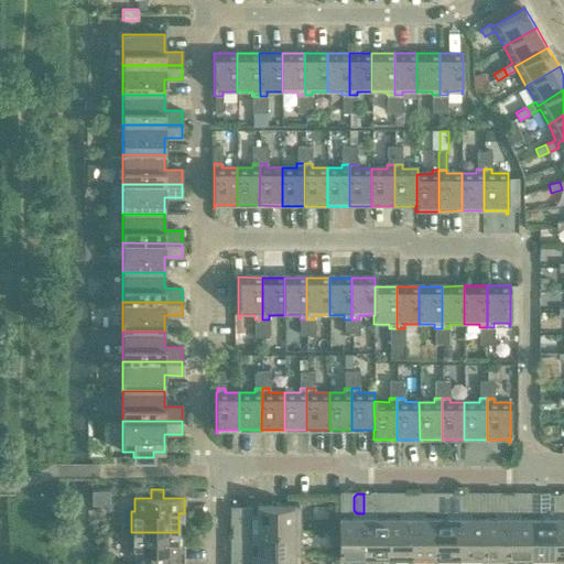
[(364,494),(364,513),(369,513),(372,510),(372,497),(370,494),(364,494)]
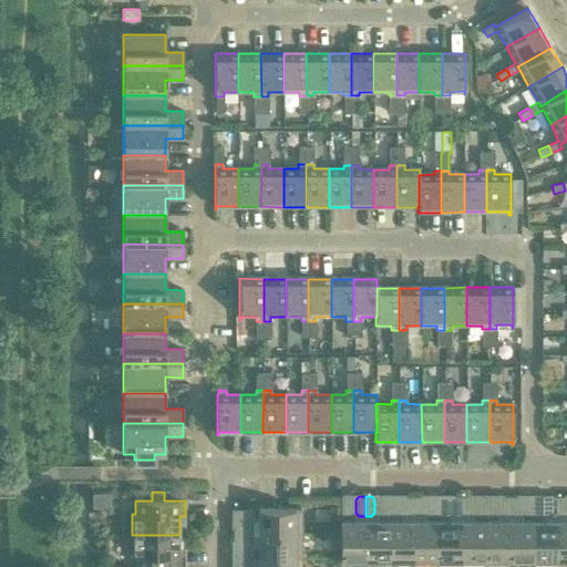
[(406,516),(413,516),(413,496),(406,496),(403,500),(403,513),(406,516)]
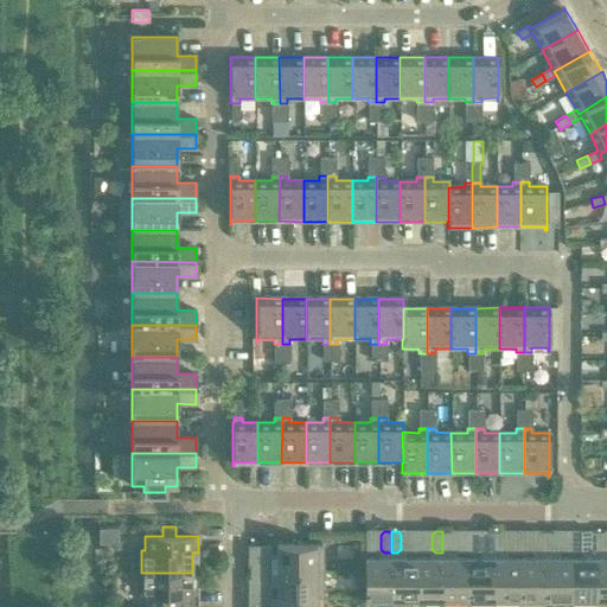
[(442,531),(442,553),(449,553),(453,549),(453,535),(449,531),(442,531)]
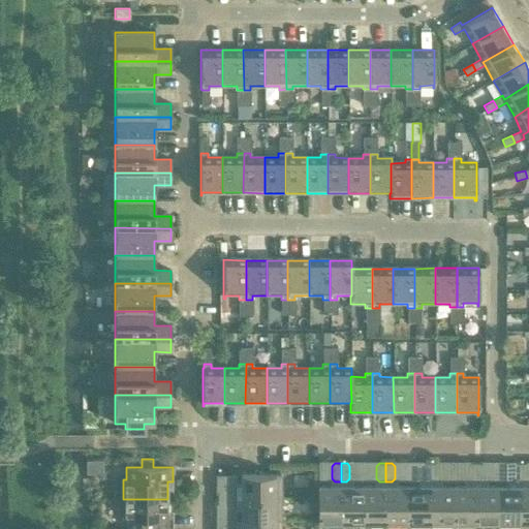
[(425,481),(430,481),(430,463),(424,463),(422,466),(422,478),(425,481)]
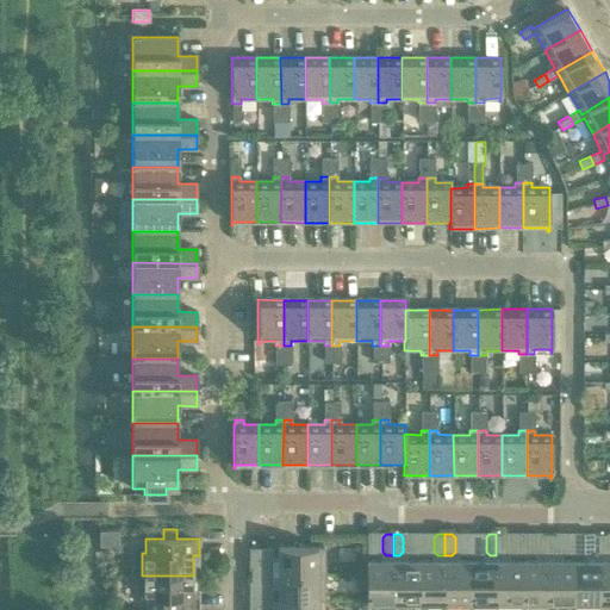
[(496,534),(496,555),(503,555),(506,552),(506,537),(503,534),(496,534)]
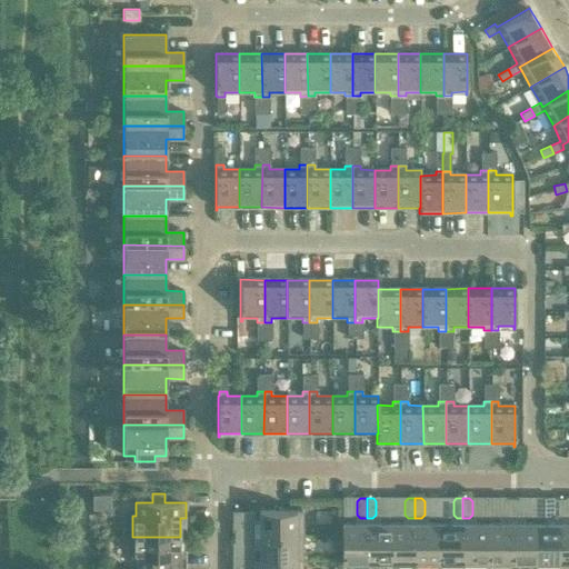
[(505,518),(511,518),(511,498),(505,498),(501,501),(501,515),(505,518)]
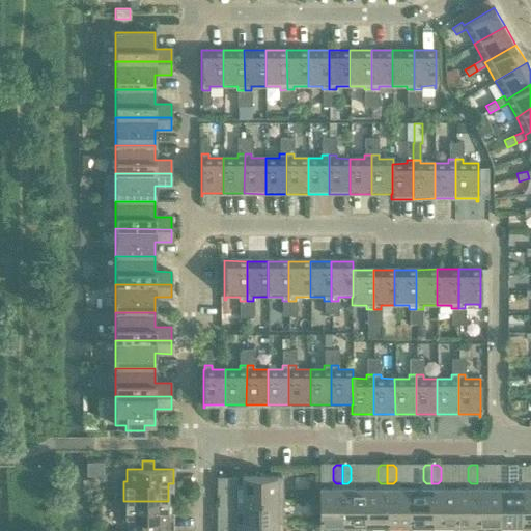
[(477,465),(477,483),(482,483),(485,480),(485,468),(483,465),(477,465)]
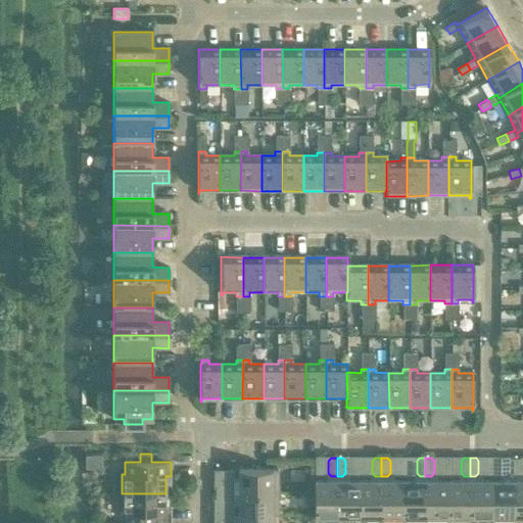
[(508,476),(514,476),(514,458),(508,458),(505,461),(505,473),(508,476)]
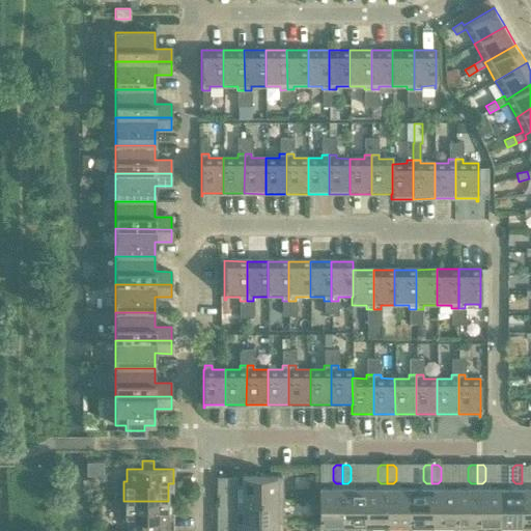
[(522,465),(522,483),(528,483),(530,480),(530,468),(528,465),(522,465)]
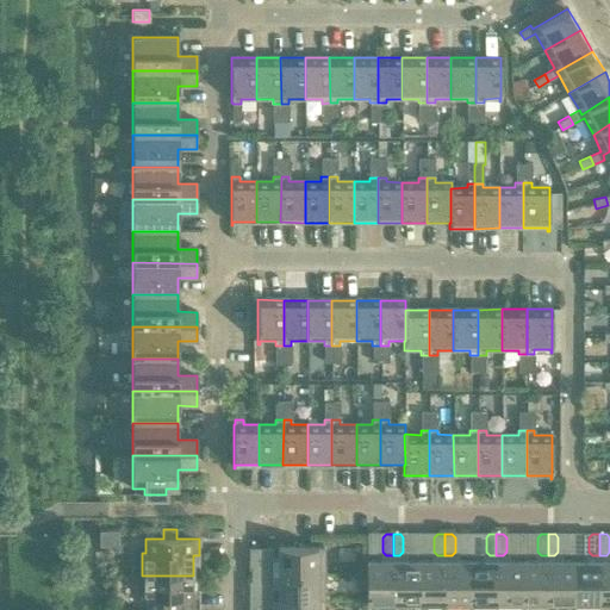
[(272,564),(268,564),(272,567),(272,574),(278,574),(323,574),(323,547),(278,547),(278,561),(272,561),(272,564)]
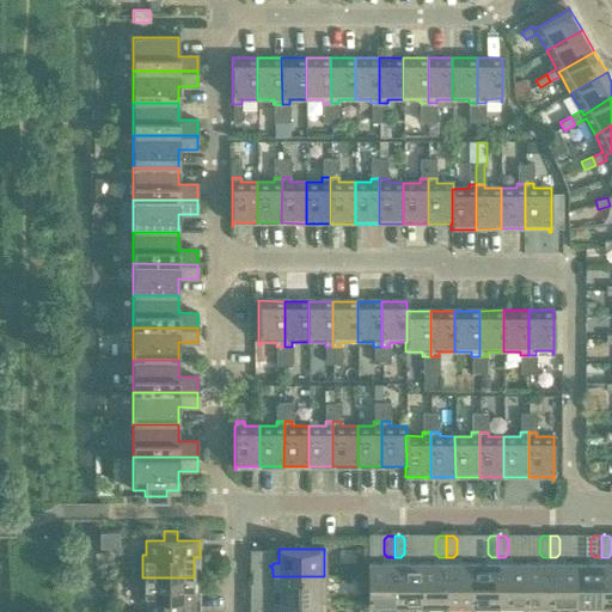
[(367,609),(395,609),(395,562),(367,562),(367,609)]
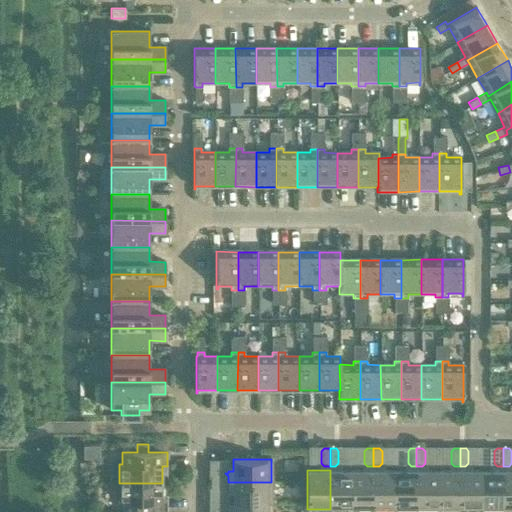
[(351,511),(351,509),(351,471),(330,470),(330,509),(329,511),(351,511)]
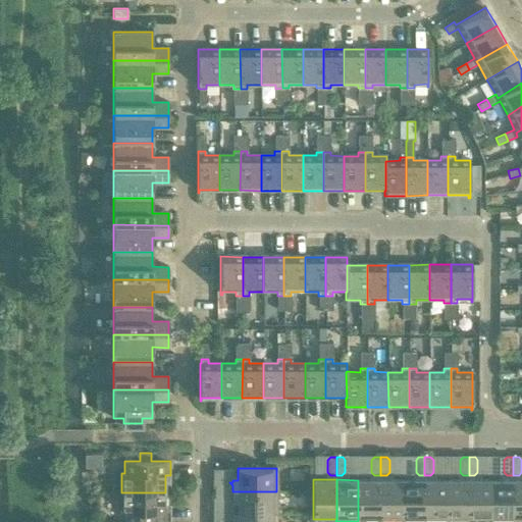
[(521,479),(513,480),(513,519),(521,519),(521,479)]
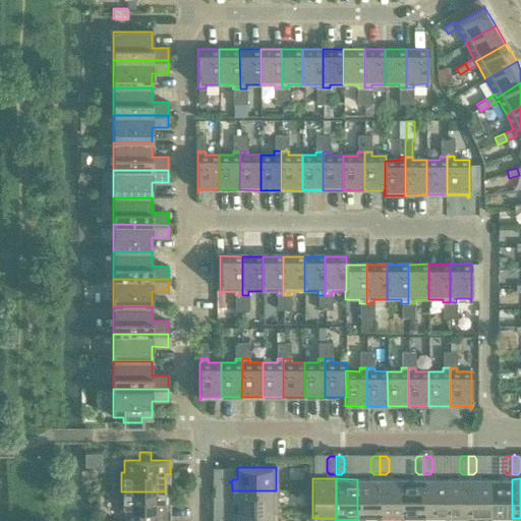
[(357,518),(380,518),(380,479),(357,479),(357,518)]
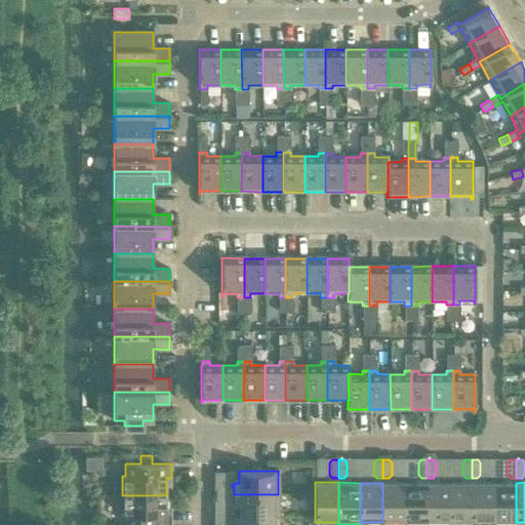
[(382,522),(404,522),(405,483),(382,483),(382,522)]
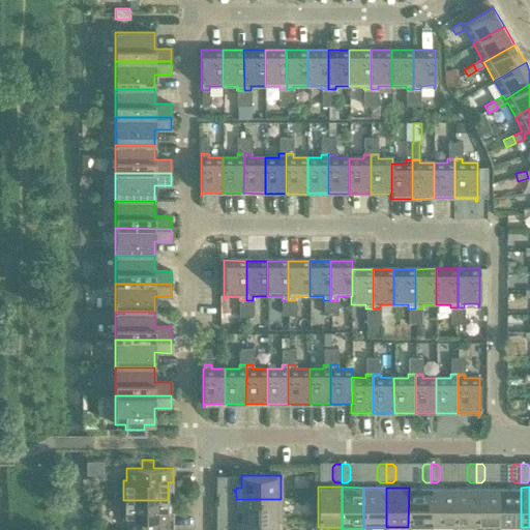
[(408,527),(431,527),(431,488),(409,488),(408,527)]
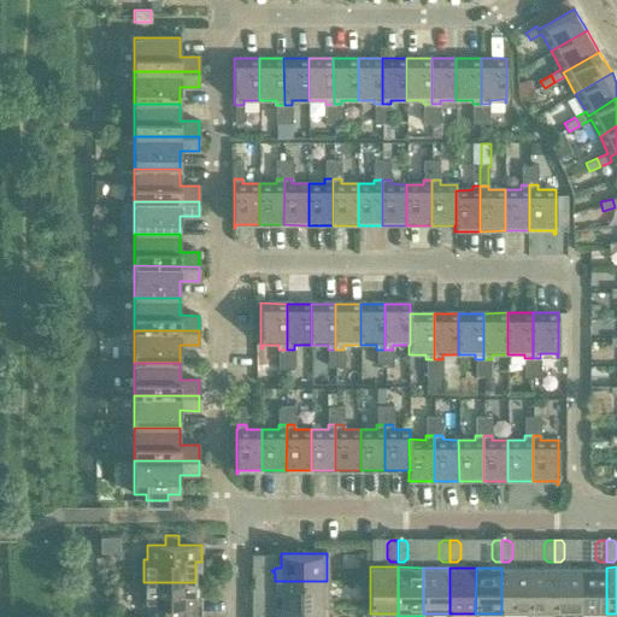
[(501,613),(528,613),(528,568),(501,568),(501,613)]
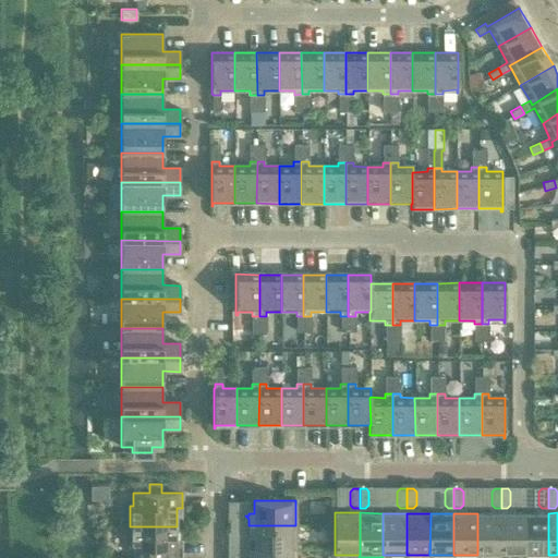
[(477,555),(501,555),(501,513),(477,513),(477,555)]
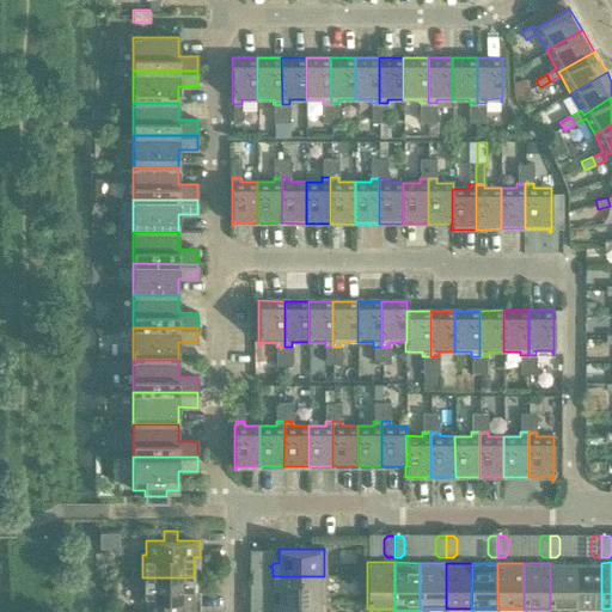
[(550,563),(550,609),(549,611),(575,611),(575,609),(575,563),(550,563)]
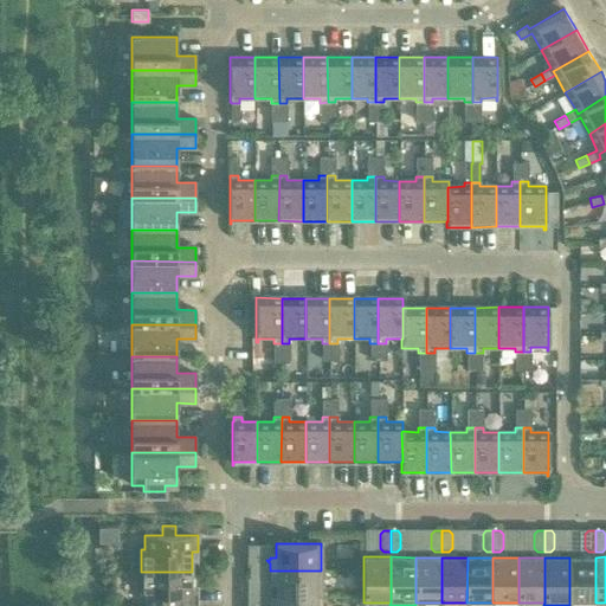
[(595,558),(569,558),(569,603),(595,603),(595,558)]
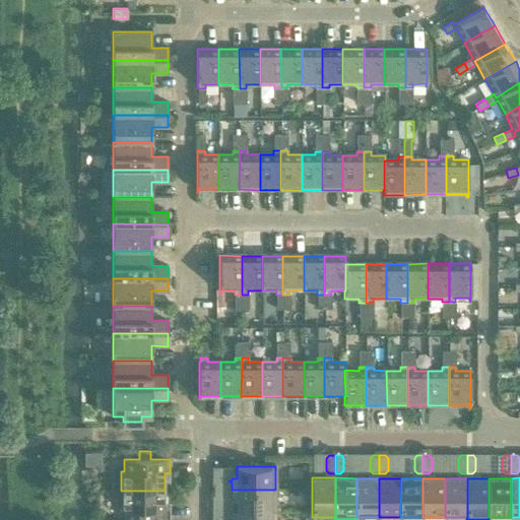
[(213,482),(213,490),(232,490),(232,483),(229,480),(216,480),(213,482)]
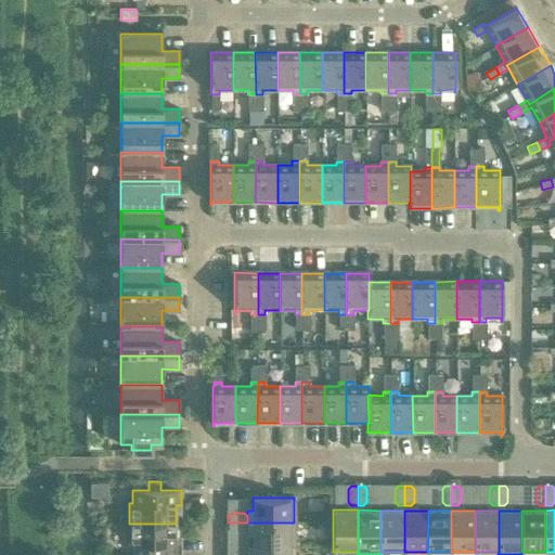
[(247,523),(228,523),(228,529),(231,531),(244,531),(247,528),(247,523)]
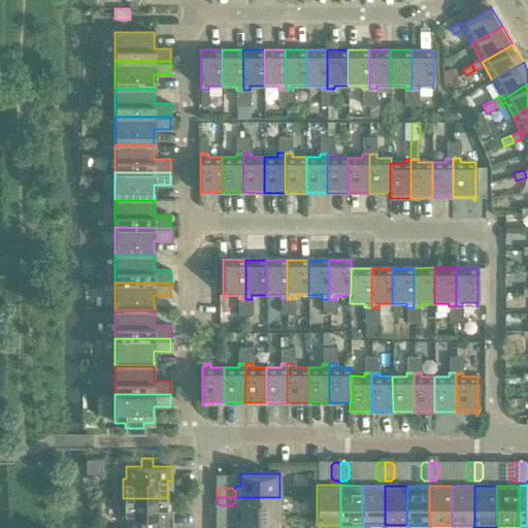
[(240,497),(240,519),(279,519),(279,497),(240,497)]
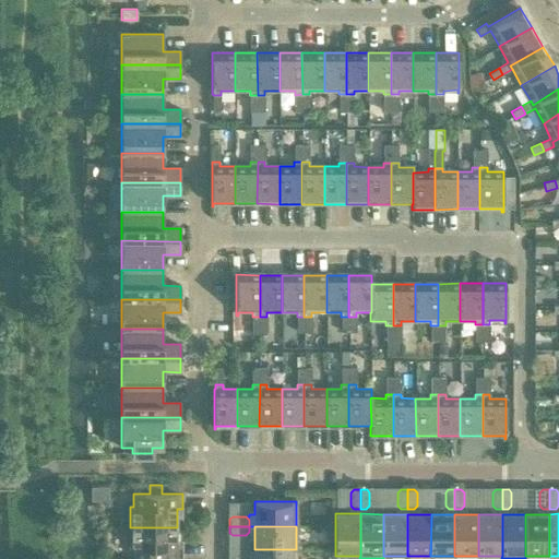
[(133,548),(133,558),(181,558),(182,546),(177,546),(177,527),(130,527),(130,548),(133,548)]
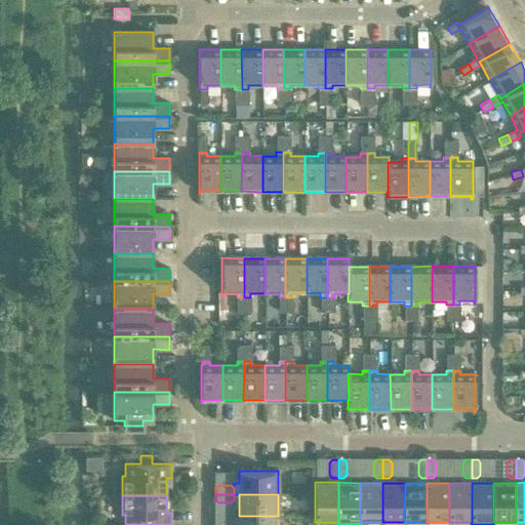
[(239,516),(238,524),(278,524),(278,516),(239,516)]
